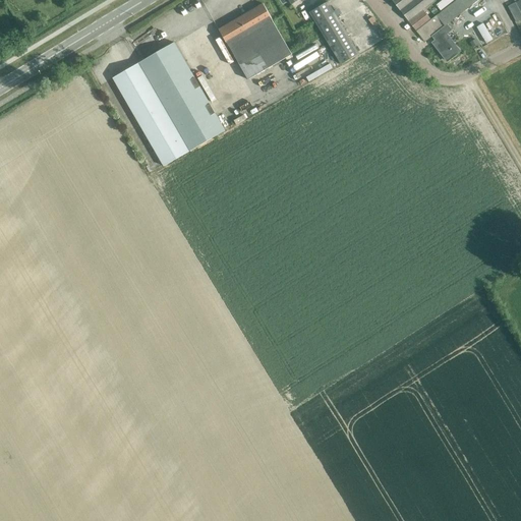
[(391,0),(399,10),(411,0),(391,0)]
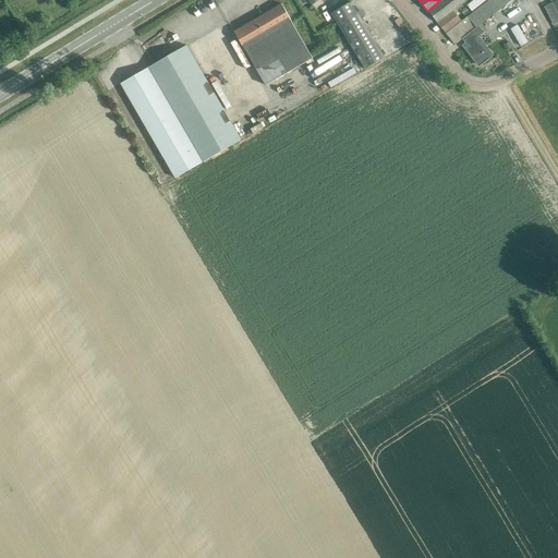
[(440,0),(427,11),(437,23),(452,11),(465,0),(440,0)]
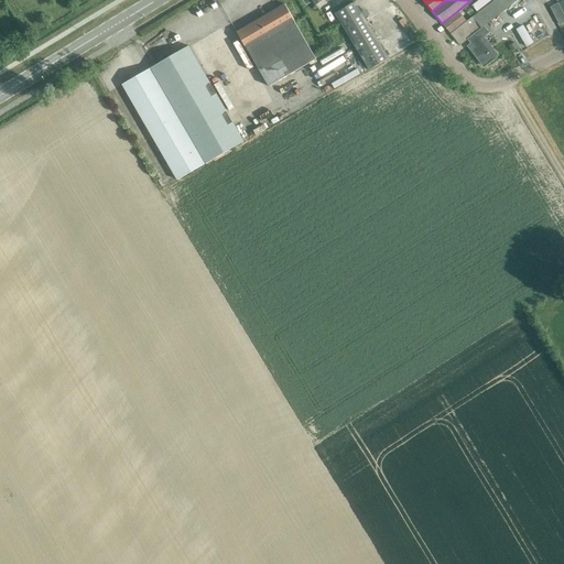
[(472,17),(466,21),(449,34),(459,45),(467,39),(472,44),(474,42),(477,46),(472,51),(484,66),(497,55),(483,36),(488,32),(484,26),(517,0),(494,0),(473,18),(472,17)]
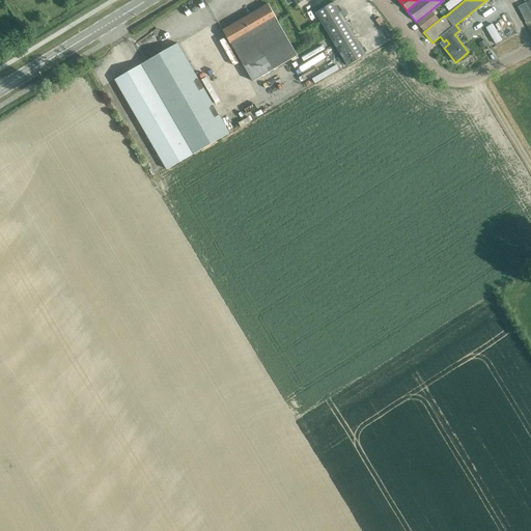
[(334,2),(315,14),(346,67),(366,56),(334,2)]
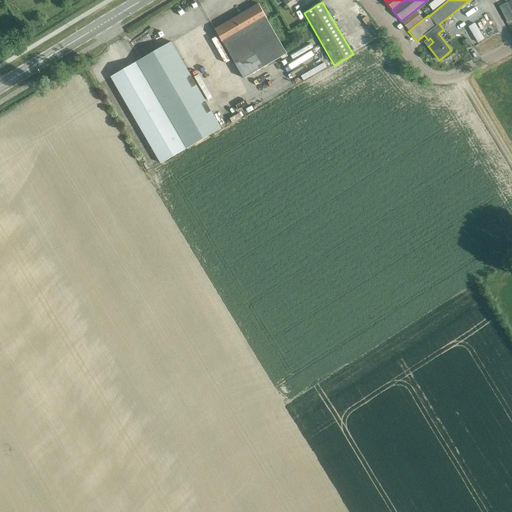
[(506,3),(499,7),(508,23),(511,20),(511,14),(511,12),(506,3)]
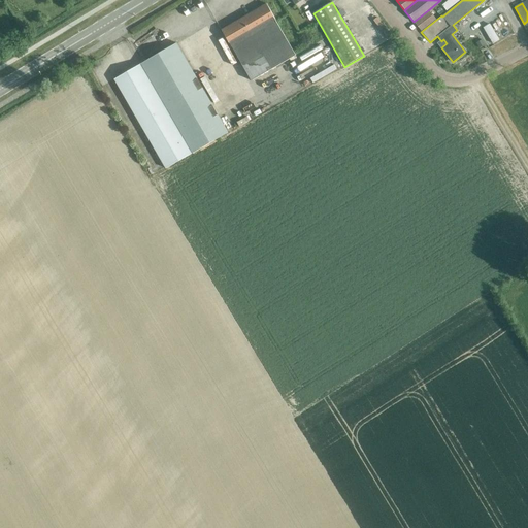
[(232,46),(275,21),(276,21),(267,4),(222,31),(231,46),(232,46)]
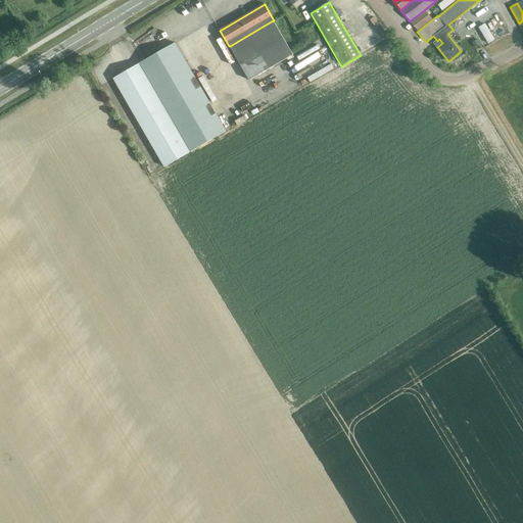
[(424,10),(410,21),(417,32),(432,19),(424,10)]
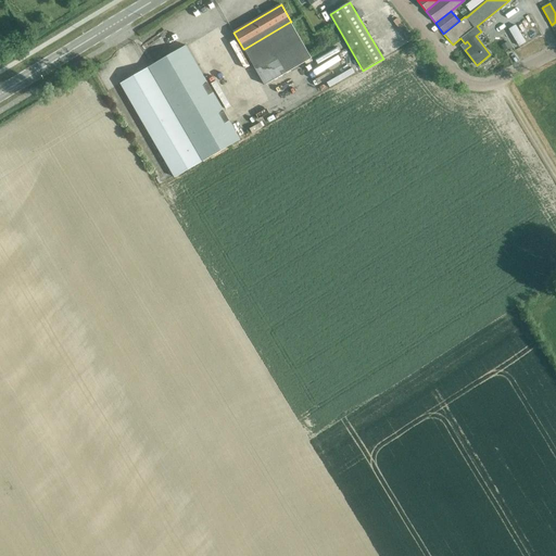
[(290,22),(244,49),(265,85),(311,59),(290,22)]
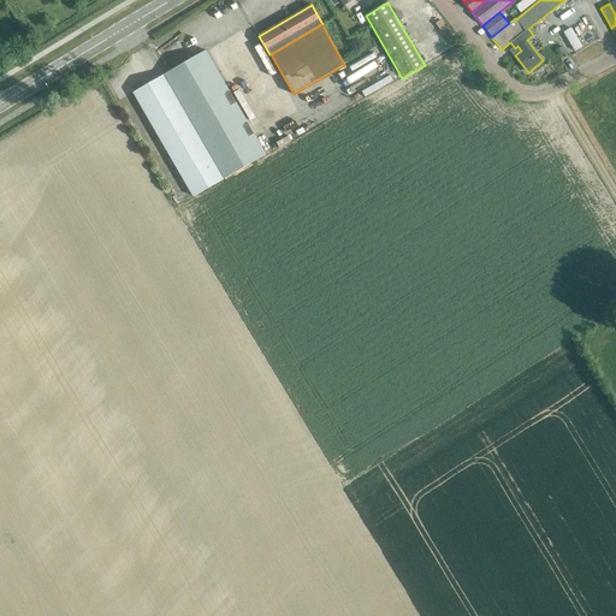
[(562,46),(555,49),(558,55),(566,52),(562,46)]
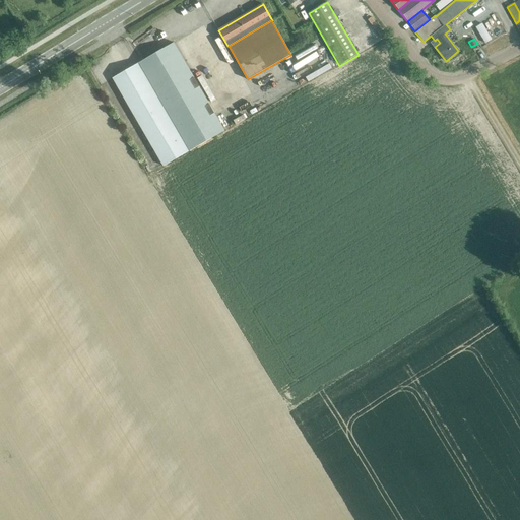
[(174,43),(139,63),(190,150),(224,131),(174,43)]
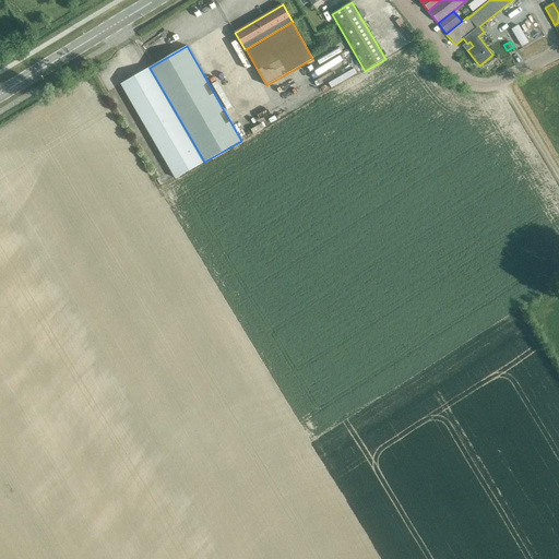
[(204,162),(150,68),(120,84),(175,179),(204,162)]
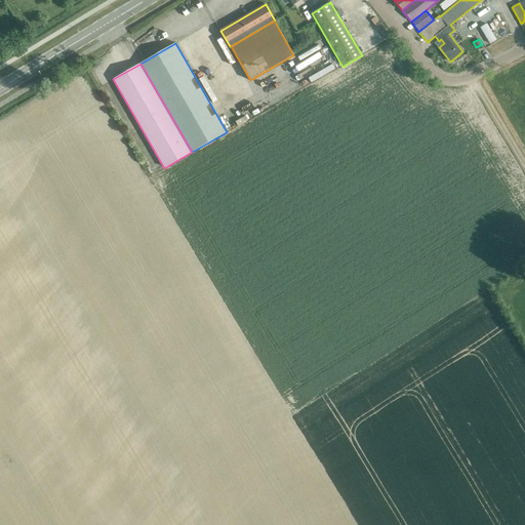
All buildings are outlined.
